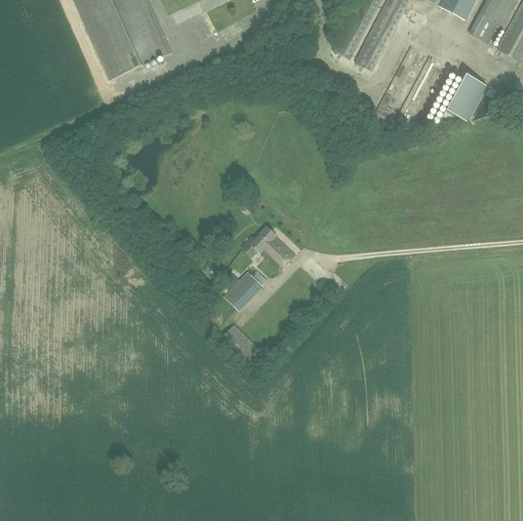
[(73,0),(108,77),(112,75),(112,76),(170,50),(148,0),(73,0)]
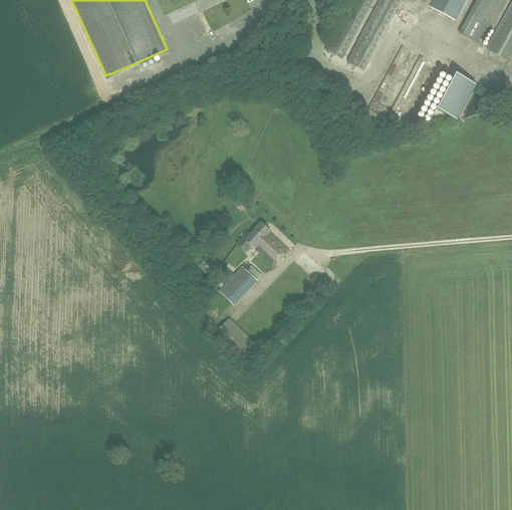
[(349,0),(324,47),(340,56),(370,0),(349,0)]
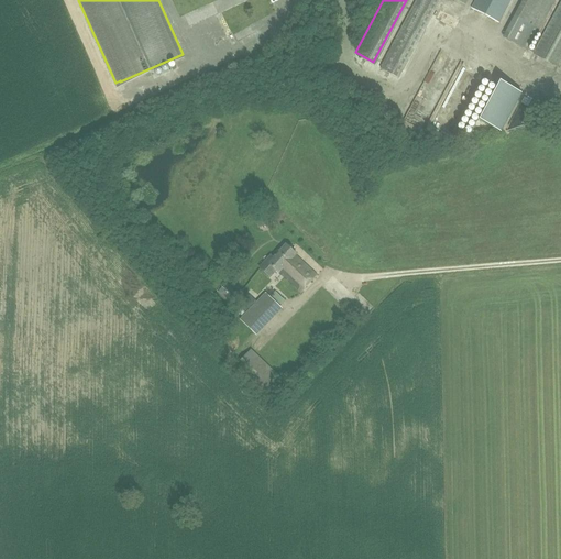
[(397,75),(437,0),(414,0),(378,65),(397,75)]
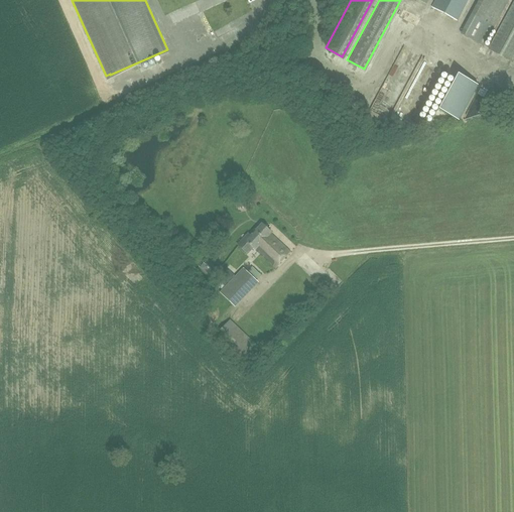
[(432,0),(430,4),(455,17),(464,0),(432,0)]
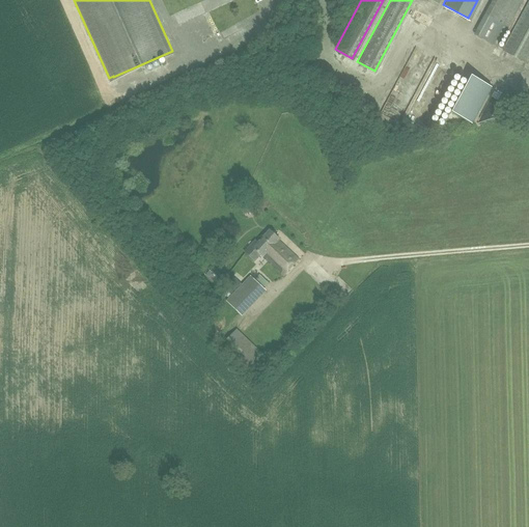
[(506,0),(496,20),(506,25),(520,0),(506,0)]
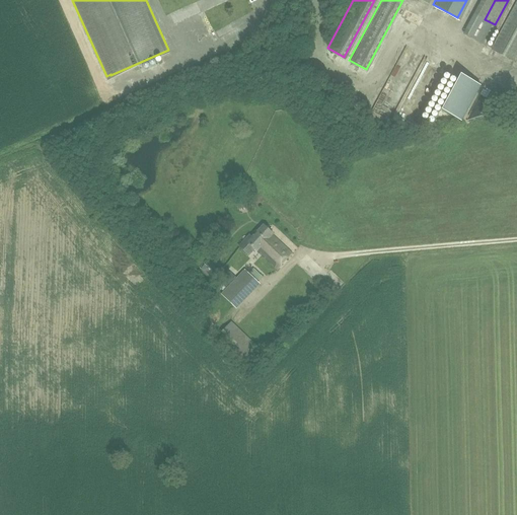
[(516,54),(516,0),(514,0),(490,47),(514,60),(516,54)]
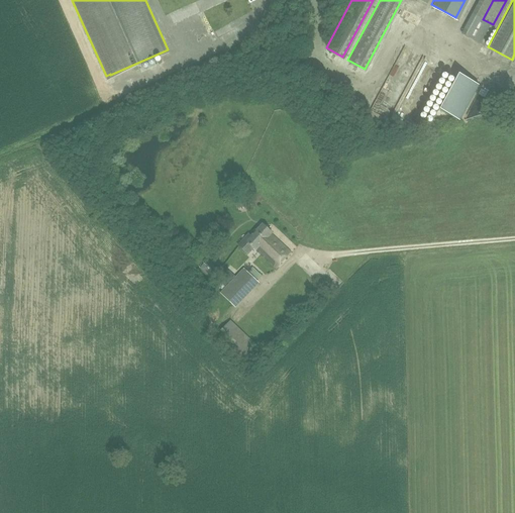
[(458,118),(477,82),(457,72),(438,107),(458,118)]
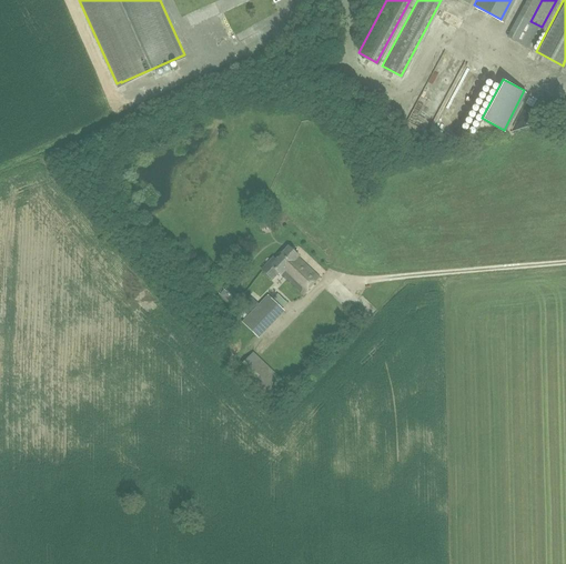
[(430,96),(414,113),(424,122),(440,104),(430,96)]
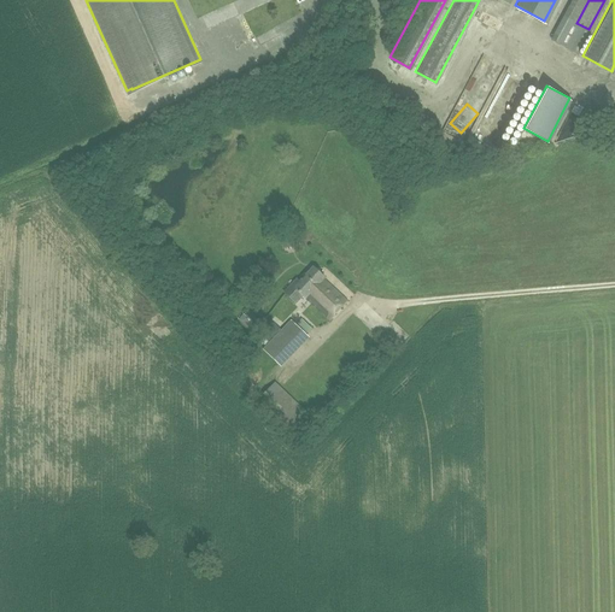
[(345,298),(321,275),(322,274),(311,264),(298,278),(294,276),(282,289),(294,300),(300,292),(303,294),(304,293),(328,316),(345,298)]
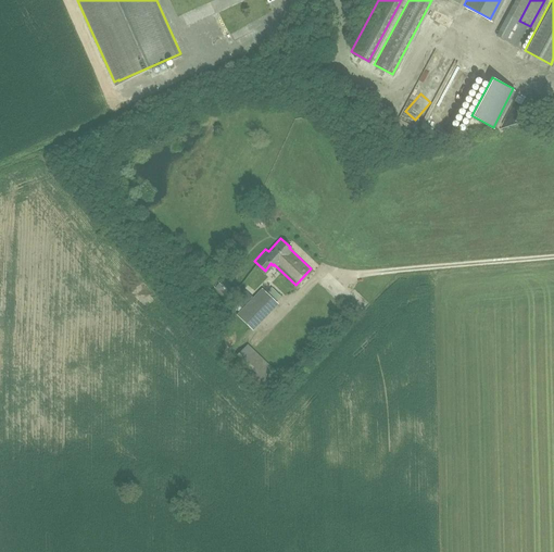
[(274,298),(260,286),(235,312),(249,325),(274,298)]
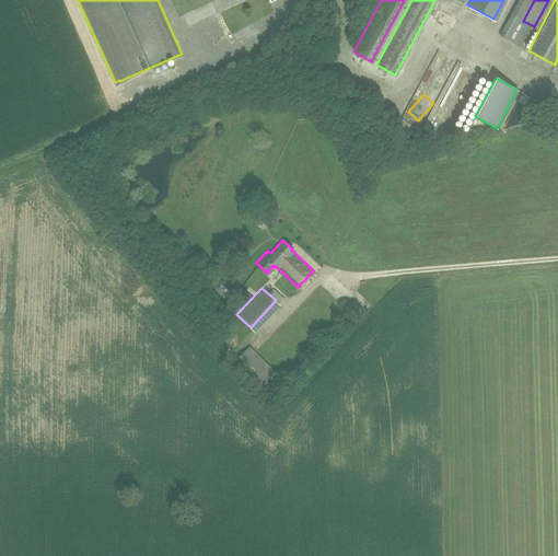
[(279,373),(251,346),(247,344),(231,362),(262,392),(279,373)]
